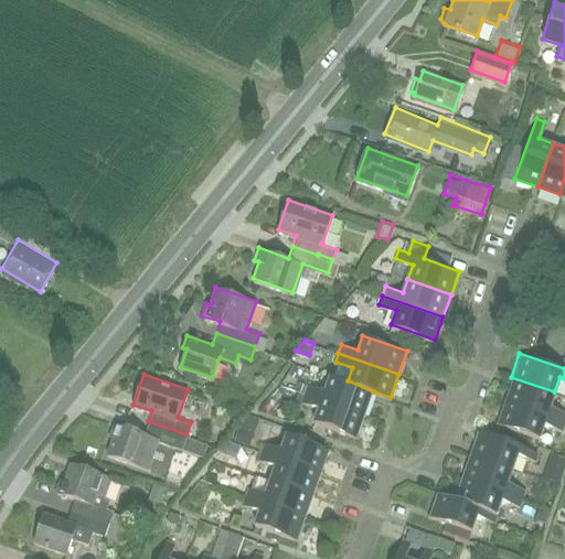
[(373,391),(348,380),(331,374),(326,389),(308,383),(305,391),(365,414),(373,391)]
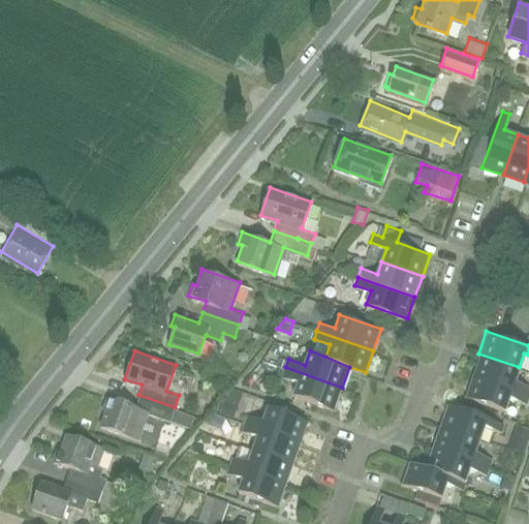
[(478,353),(471,374),(528,393),(528,389),(528,384),(515,379),(519,367),(478,353)]
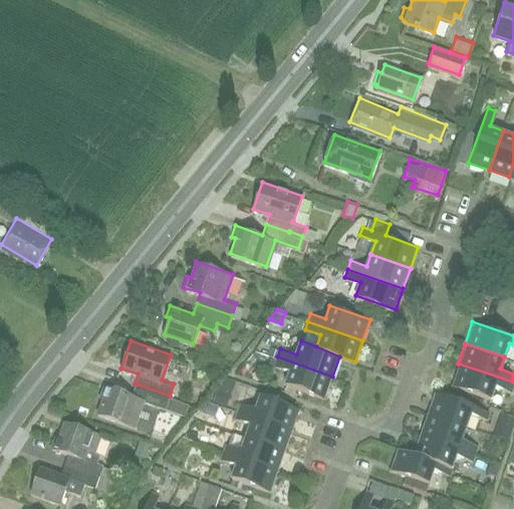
[(332,376),(277,356),(274,364),(291,370),(286,384),(325,398),(332,376)]
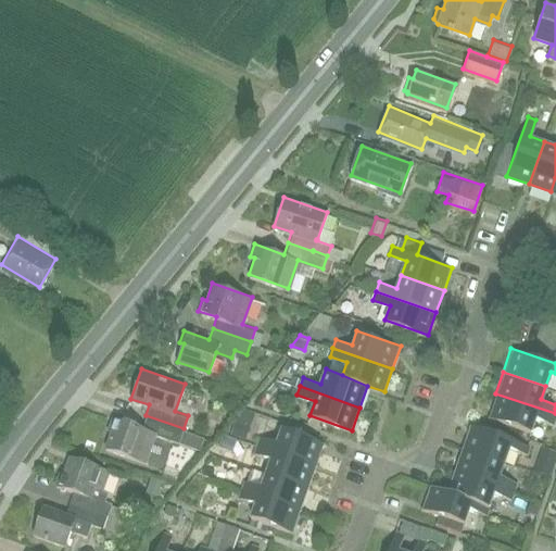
[(555,413),(495,393),(488,416),(531,431),(535,417),(552,423),(555,413)]
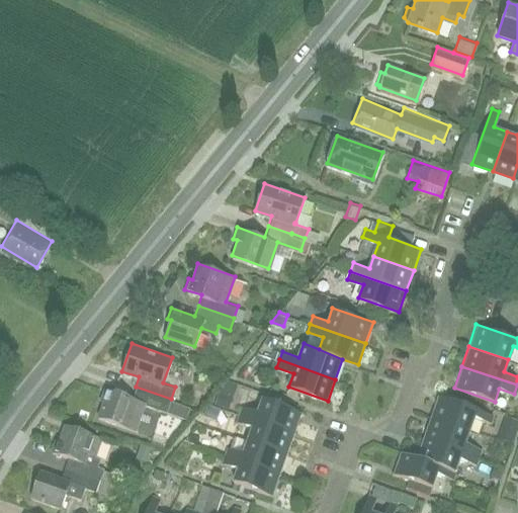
[(171,399),(136,387),(132,398),(104,388),(100,400),(103,401),(98,415),(136,428),(145,403),(167,410),(171,399)]
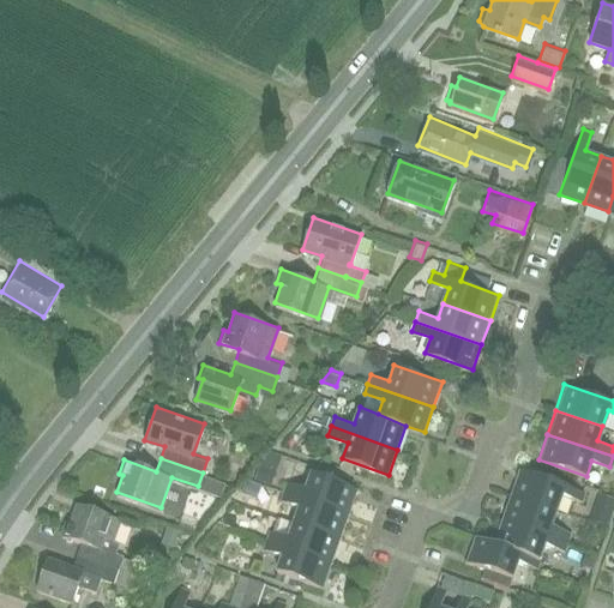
[(258,462),(253,476),(270,482),(275,468),(258,462)]
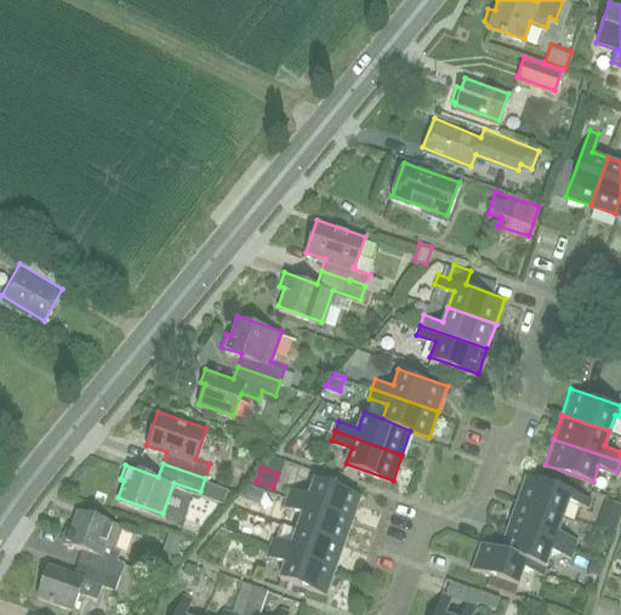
[(523,473),(514,497),(562,514),(568,497),(587,505),(590,496),(523,473)]
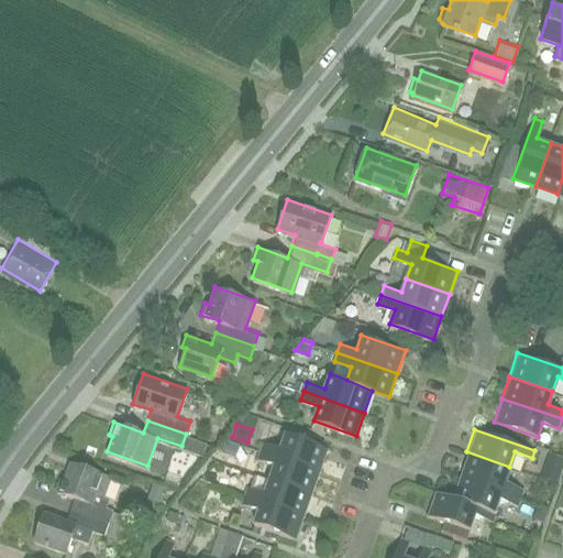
[(261,449),(321,470),(329,447),(287,433),(282,447),(264,440),(261,449)]
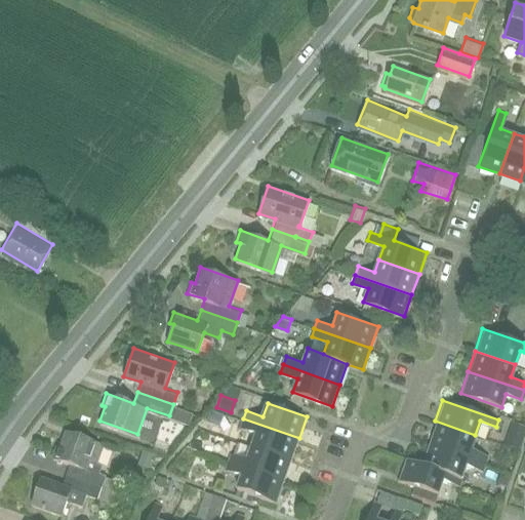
[(524,422),(514,417),(510,429),(524,434),(524,431),(524,422)]
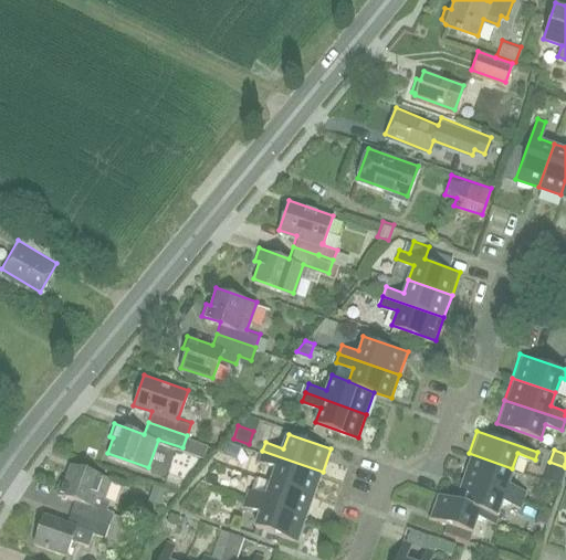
[(323,472),(262,451),(260,460),(276,465),(272,478),(315,494),(323,472)]
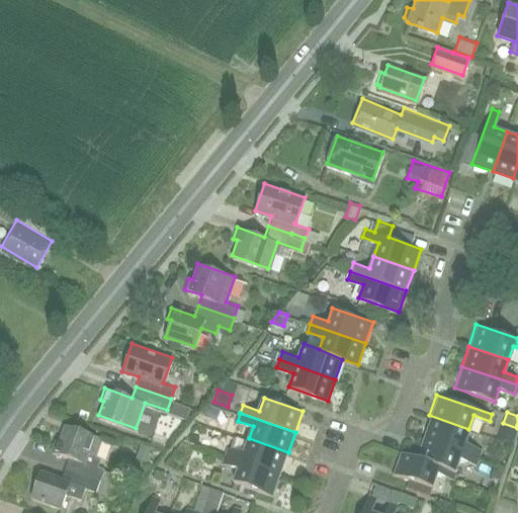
[(468,429),(429,415),(423,434),(479,454),(481,447),(464,441),(468,429)]
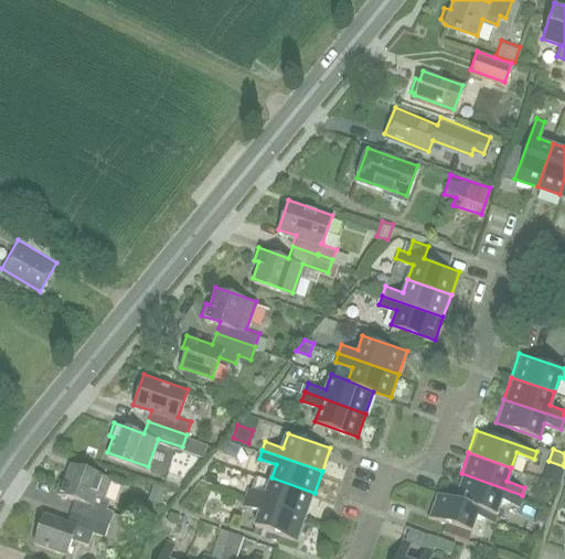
[(71,508),(108,522),(113,508),(107,506),(109,497),(104,496),(110,476),(71,462),(64,480),(61,479),(56,491),(75,497),(71,508)]
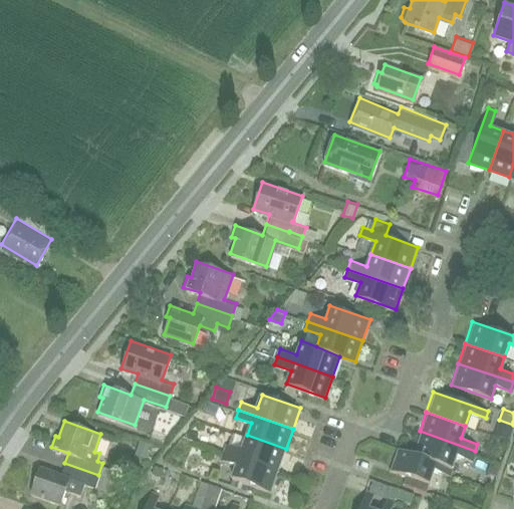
[(420,431),(412,452),(452,466),(456,454),(472,460),(475,451),(420,431)]
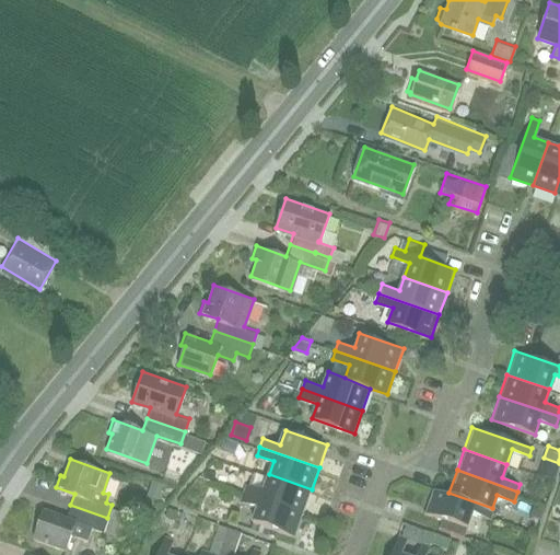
[(247,482),(244,490),(304,511),(312,489),(269,474),(264,487),(247,482)]
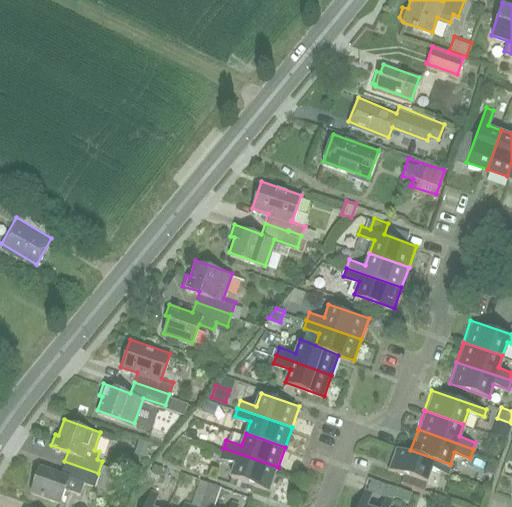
[(410,450),(395,445),(387,466),(404,472),(426,480),(431,466),(447,472),(450,464),(410,450)]
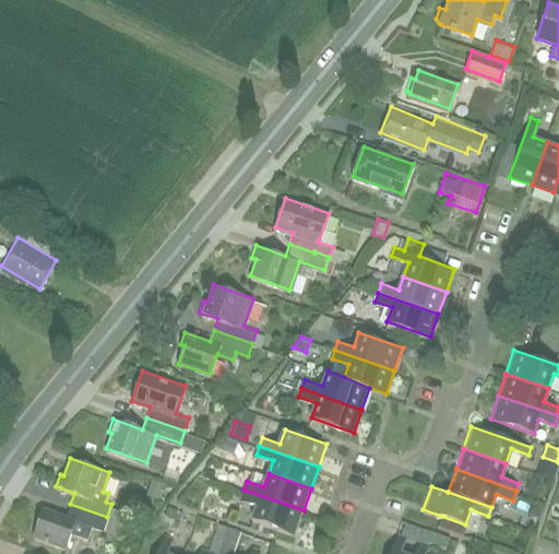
[(304,510),(244,490),(240,499),(257,505),(252,519),(295,534),(304,510)]
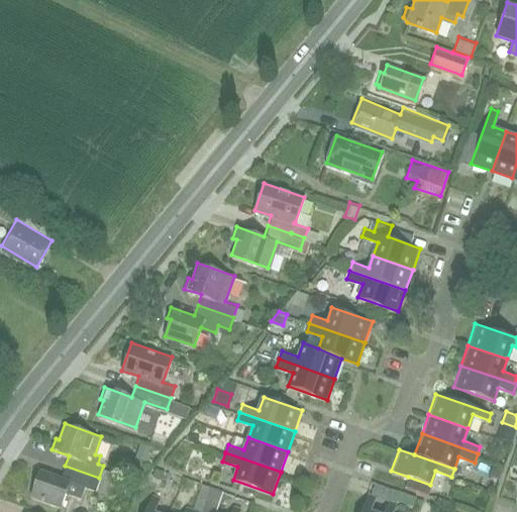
[(494,461),(490,472),(499,475),(500,474),(503,464),(494,461)]
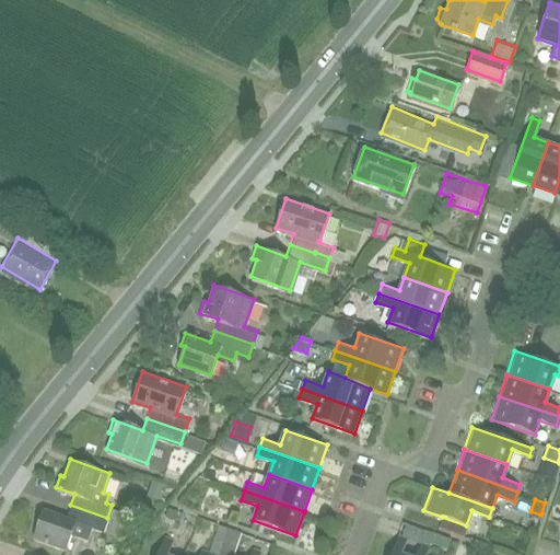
[(107,518),(70,505),(67,516),(41,507),(36,518),(39,519),(33,536),(67,548),(72,532),(86,538),(91,525),(103,530),(107,518)]
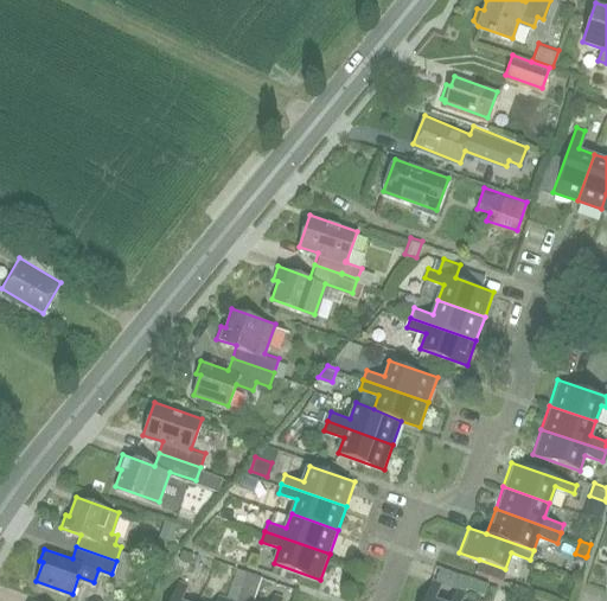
[(479,560),(475,568),(503,579),(505,569),(479,560)]
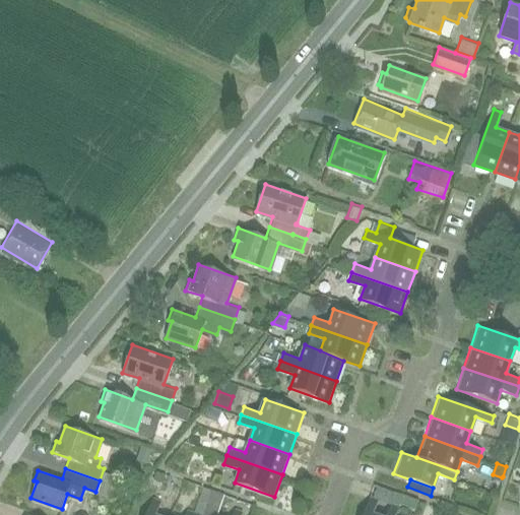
[(194,510),(192,514),(202,514),(203,513),(202,513),(211,488),(203,485),(193,510),(194,510)]
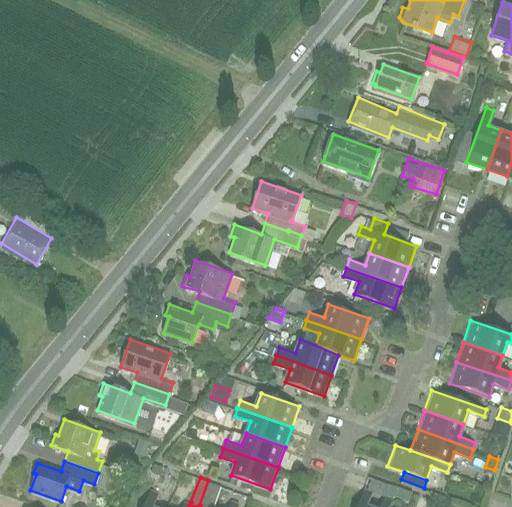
[(155,506),(153,506),(158,491),(151,488),(144,506),(155,506)]
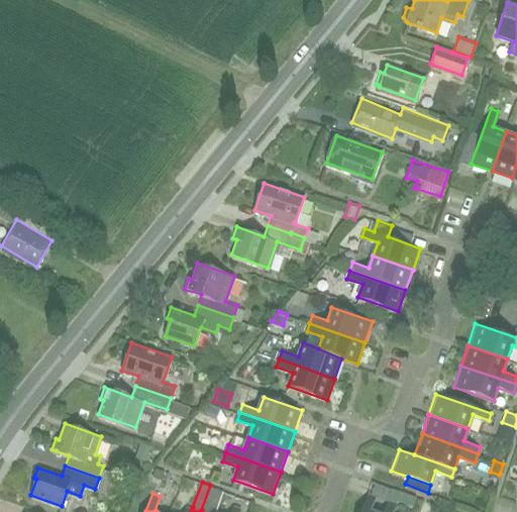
[(373,511),(370,511),(375,495),(368,493),(360,511),(373,511)]
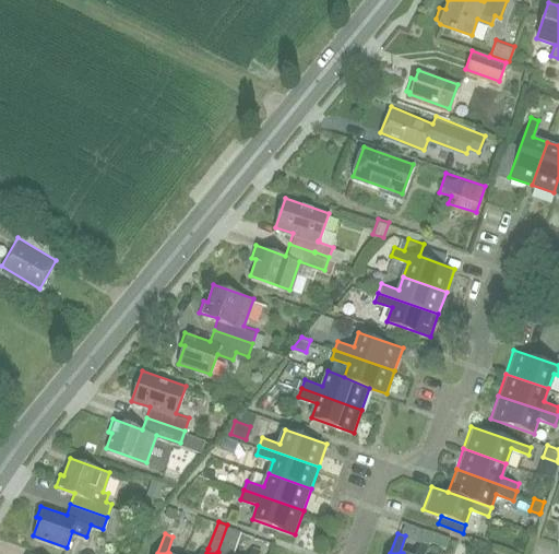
[(425,553),(428,543),(420,541),(415,553),(425,553)]
